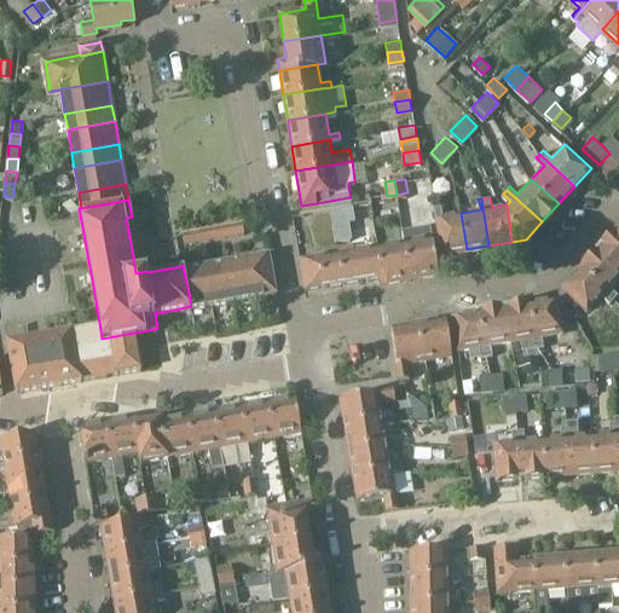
[(443,253),(467,249),(461,213),(444,215),(441,206),(435,206),(443,253)]
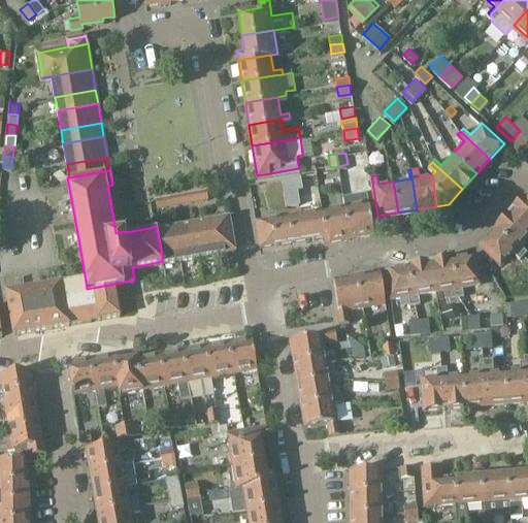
[(188,191),(156,196),(156,197),(158,205),(208,196),(206,188),(188,191)]
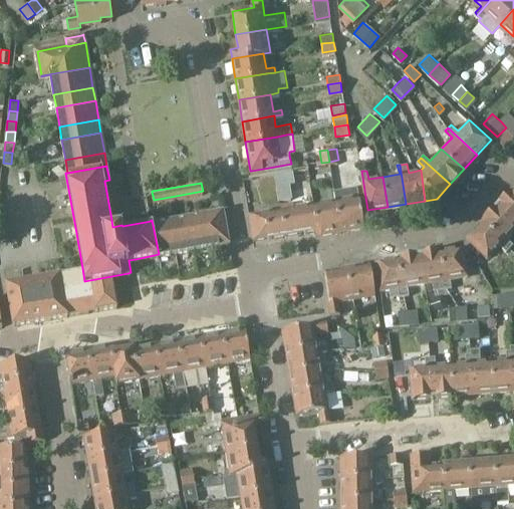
[(335,198),(331,199),(336,230),(363,226),(359,198),(361,197),(360,194),(358,195),(357,185),(333,189),(335,198)]
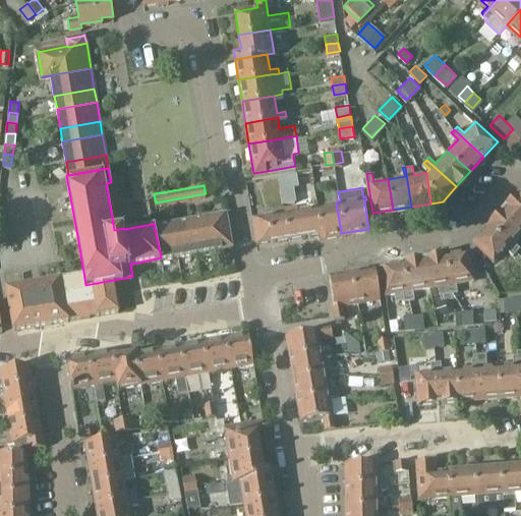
[(520,193),(518,191),(503,208),(520,224),(520,193)]
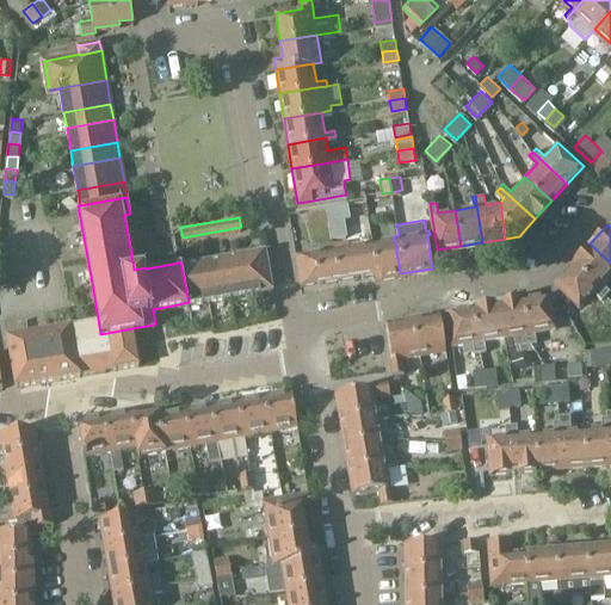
[(376,278),(400,273),(394,236),(362,241),(366,272),(375,271),(376,278)]
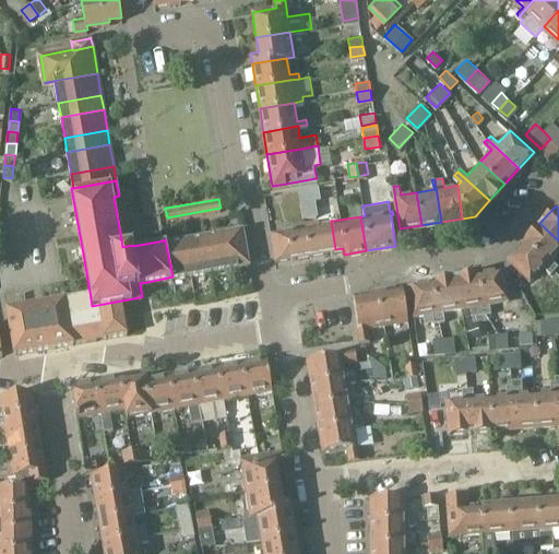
[(300,222),(305,255),(335,249),(331,221),(320,223),(320,219),(300,222)]
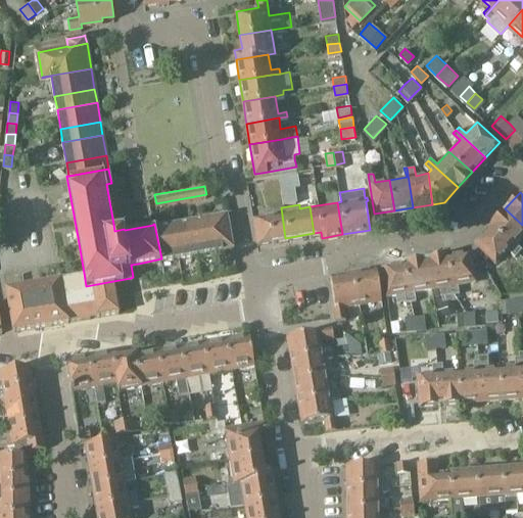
[(275,213),(253,216),(257,242),(285,238),(281,207),(274,208),(275,213)]
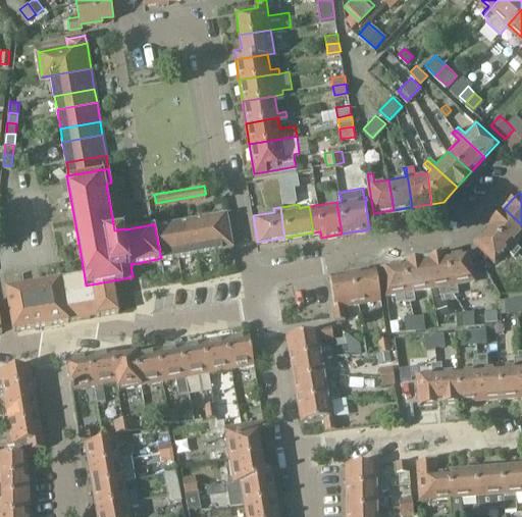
[(521,231),(521,224),(504,208),(489,223),(517,251),(521,247),(514,241),(521,231)]
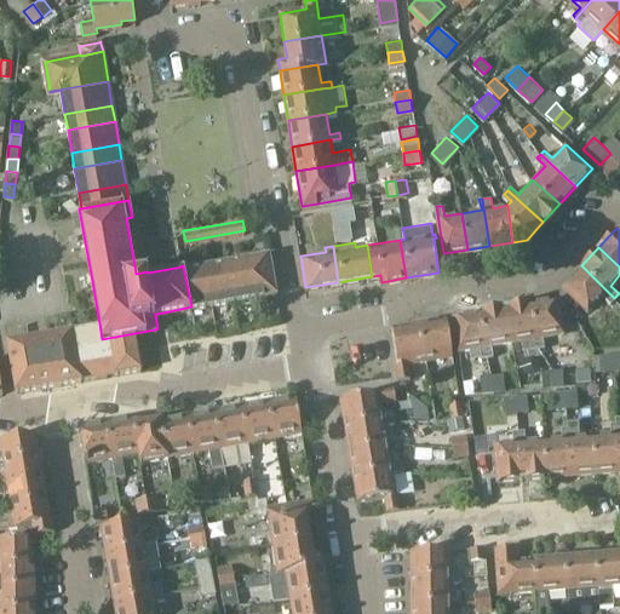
[(270,250),(247,253),(254,296),(277,292),(270,250)]
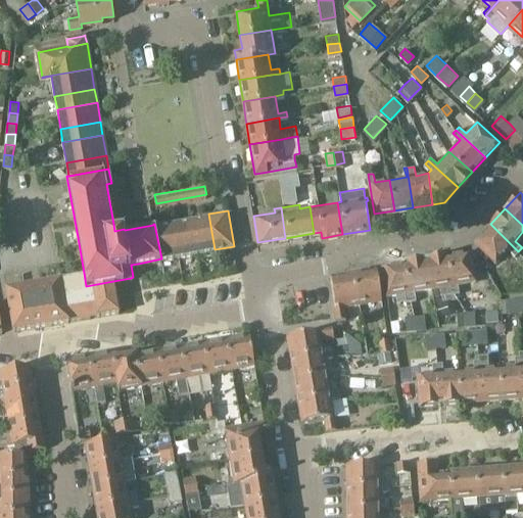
[(208,214),(190,218),(197,252),(215,249),(208,214)]
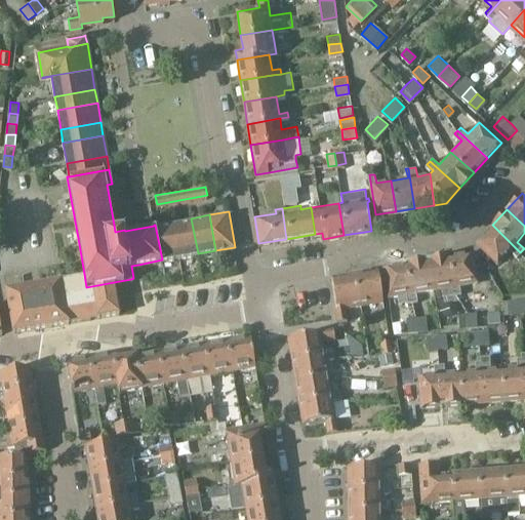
[(191,218),(173,222),(179,256),(198,253),(191,218)]
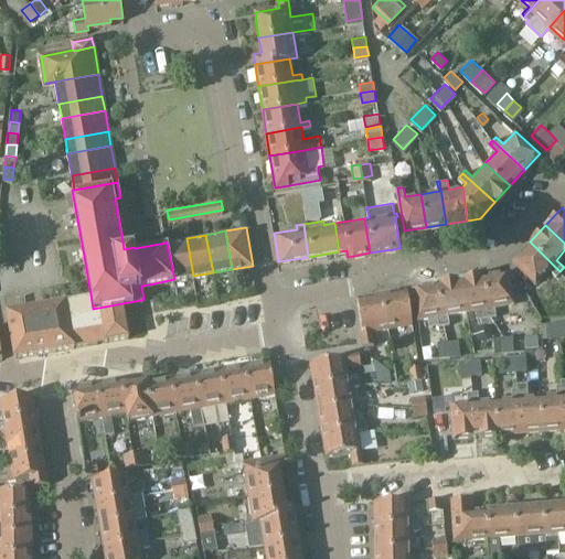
[(187,238),(167,242),(174,279),(193,276),(187,238)]
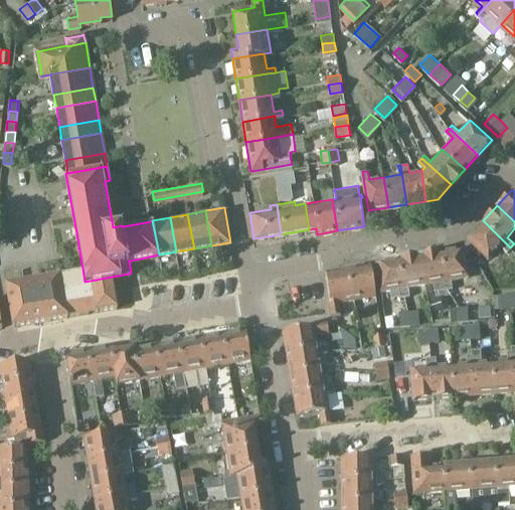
[(496,264),(510,247),(483,220),(468,236),(489,257),(496,264)]
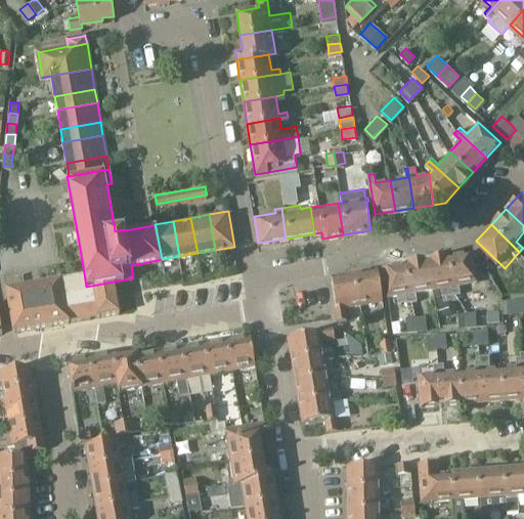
[(478,289),(471,251),(449,255),(455,292),(455,293),(478,289)]
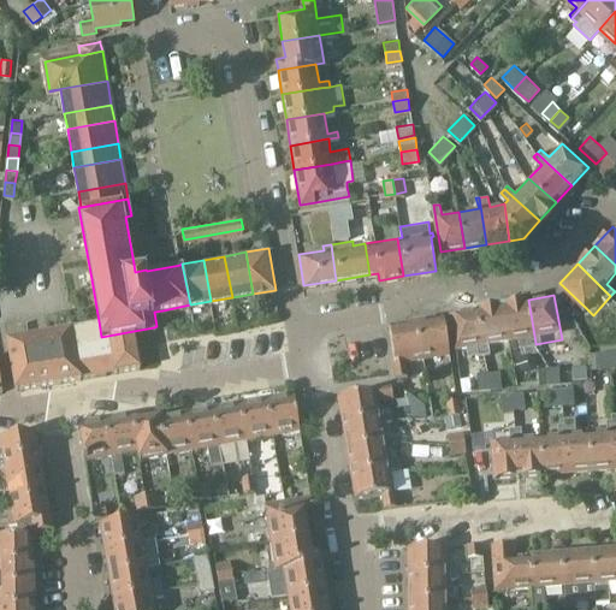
[(517,345),(535,343),(528,300),(502,303),(508,338),(516,336),(517,345)]
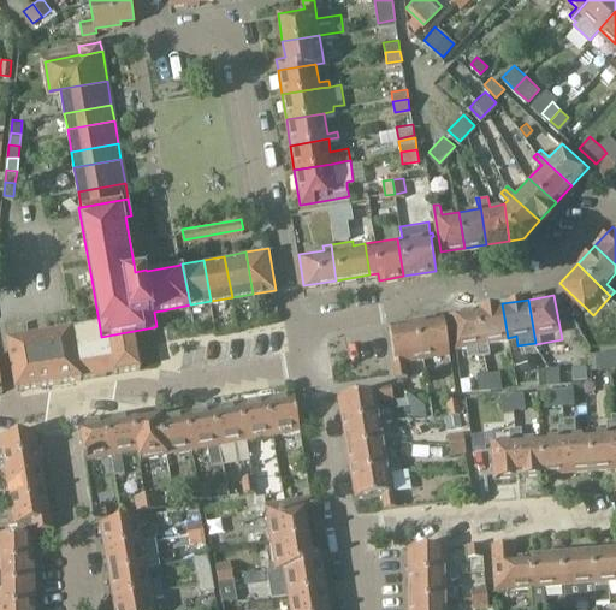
[(477,308),(484,353),(490,353),(487,341),(508,338),(502,303),(477,308)]
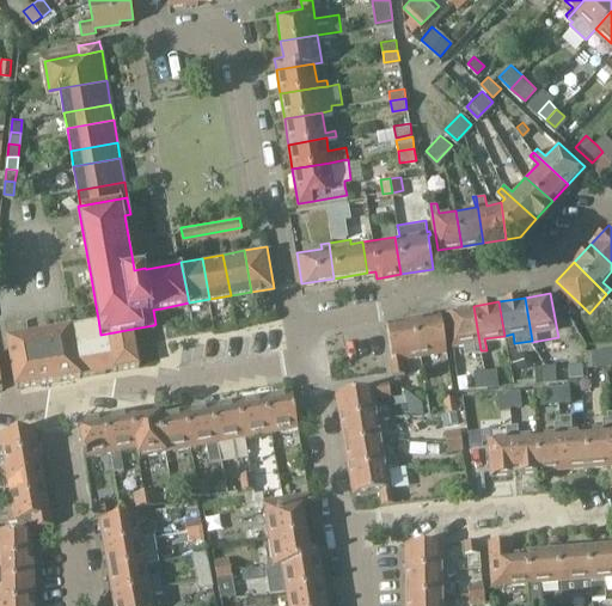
[(447,310),(453,344),(463,343),(465,353),(481,350),(473,306),(447,310)]
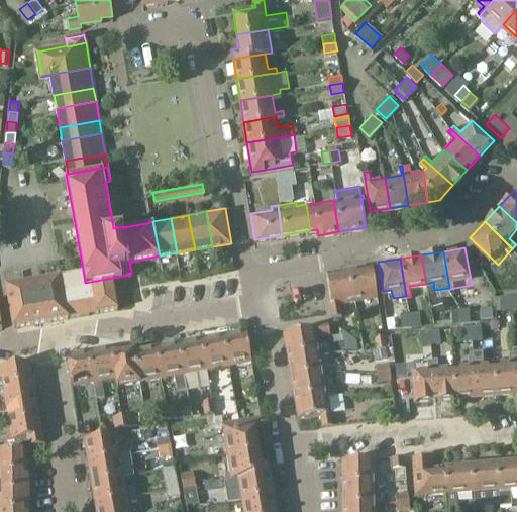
[(349,267),(355,299),(378,295),(372,263),(349,267)]
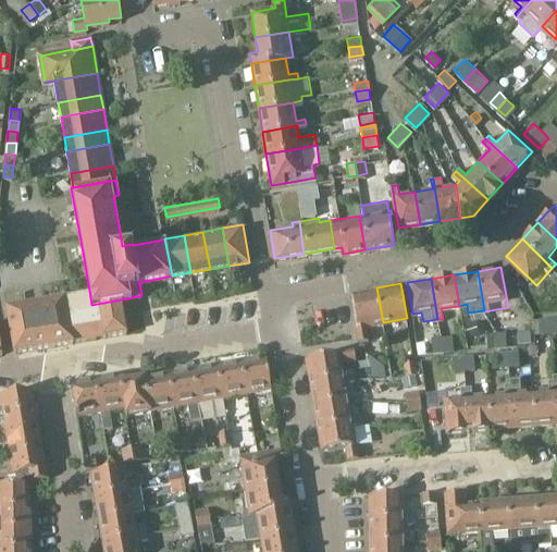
[(367,324),(383,322),(376,287),(351,292),(357,322),(355,322),(358,340),(369,339),(367,324)]
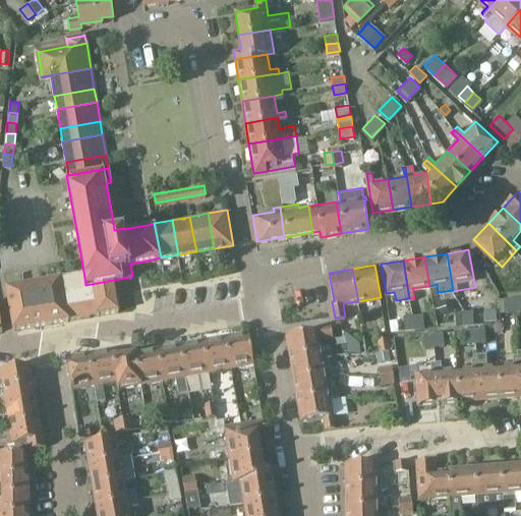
[(62,275),(6,285),(13,328),(69,318),(66,303),(90,299),(95,298),(97,312),(118,309),(113,280),(85,285),(83,272),(79,272),(62,275)]
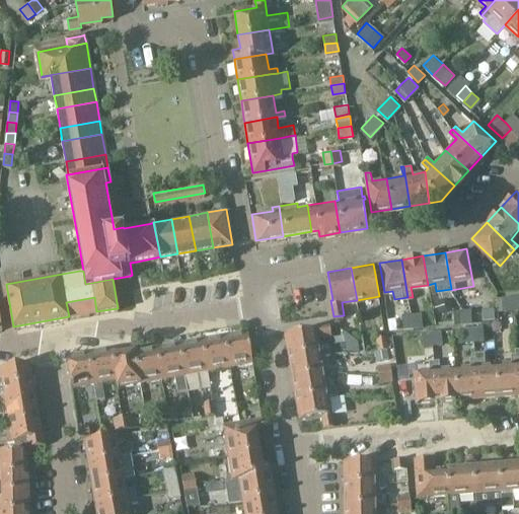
[(512,295),(502,296),(504,311),(514,309),(512,295)]
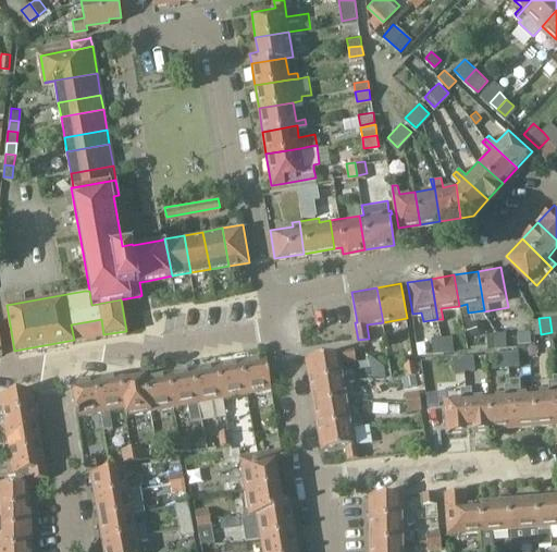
[(96,320),(71,324),(74,340),(98,335),(103,334),(101,319),(96,320)]
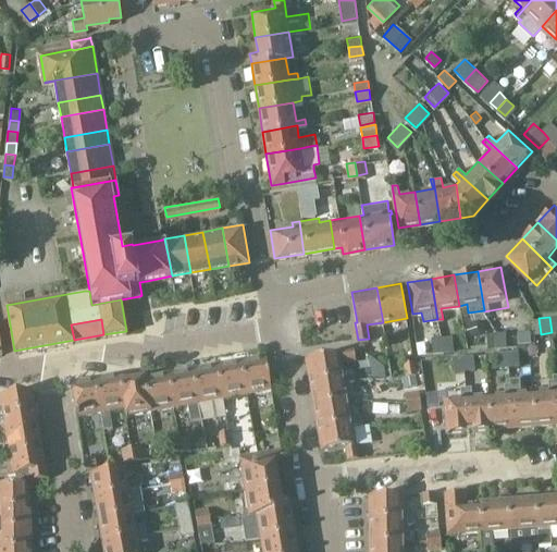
[(529,327),(515,328),(516,339),(530,338),(529,327)]
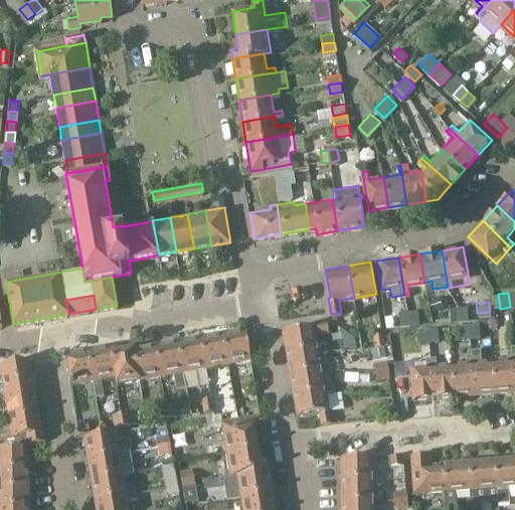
[(469,304),(459,305),(459,307),(459,319),(462,319),(470,318),(469,304)]
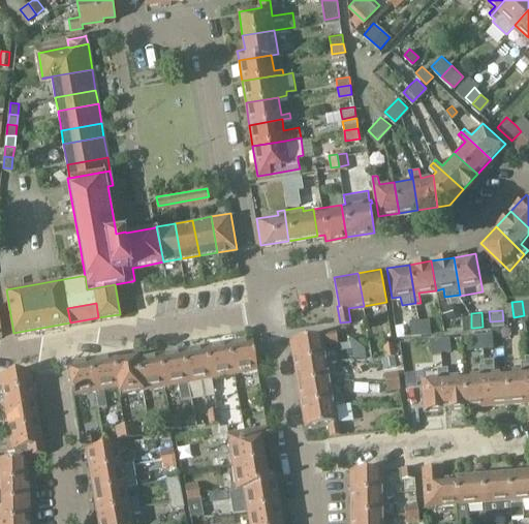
[(471,313),(462,314),(462,316),(463,329),(471,328),(471,315),(471,313)]
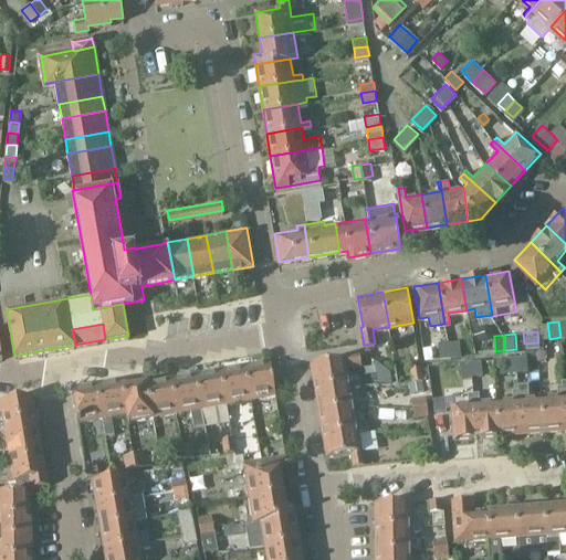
[(460,340),(449,341),(450,355),(461,355),(460,340)]
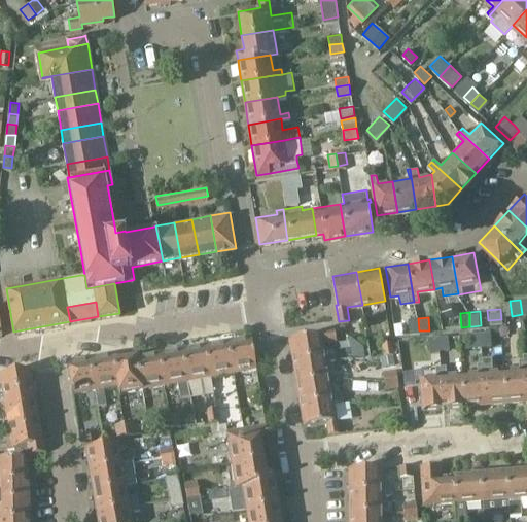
[(419,331),(418,318),(409,318),(410,332),(419,331)]
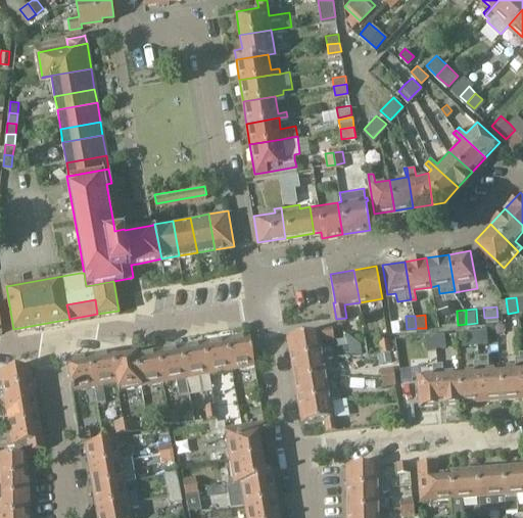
[(334,335),(332,325),(315,328),(316,330),(287,334),(290,356),(332,349),(331,345),(323,346),(321,337),(334,335)]
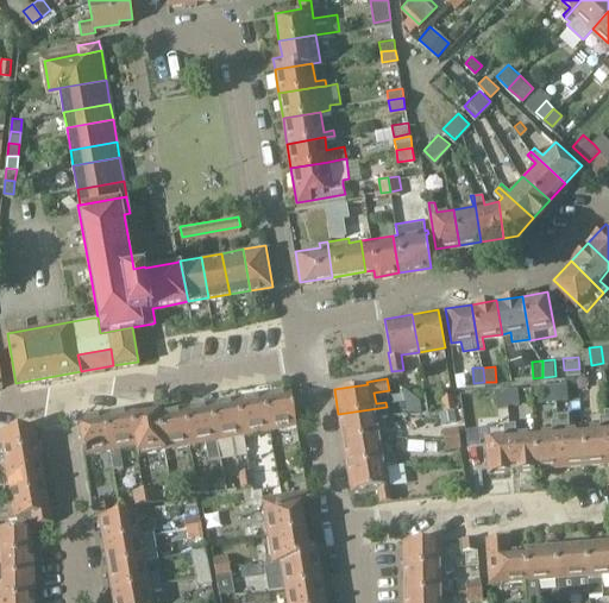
[(556,384),(557,399),(567,397),(566,383),(556,384)]
